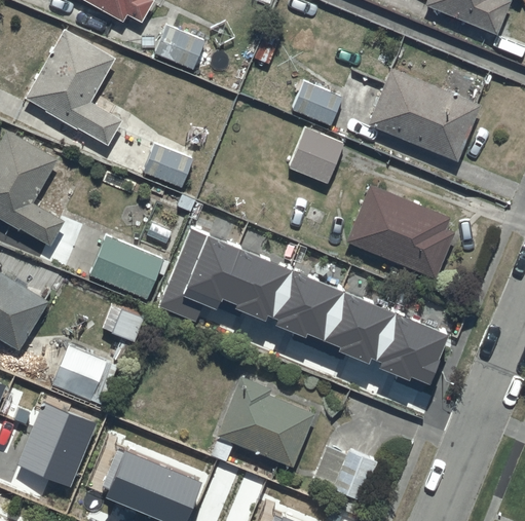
[(84,0),(123,22),(127,14),(142,23),(154,0),(84,0)]
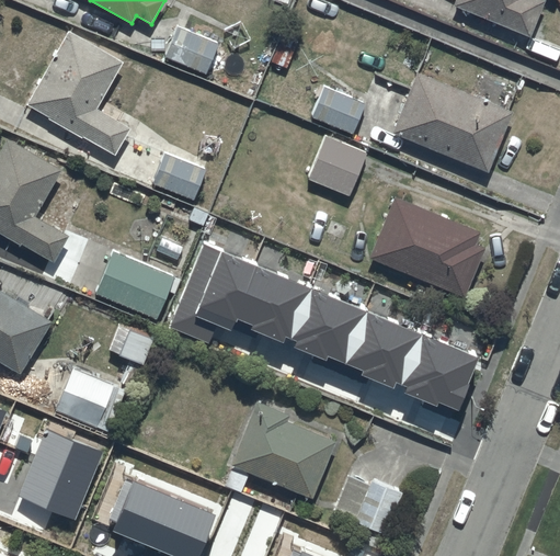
[(456,0),(454,6),(532,37),(546,0),(456,0)]
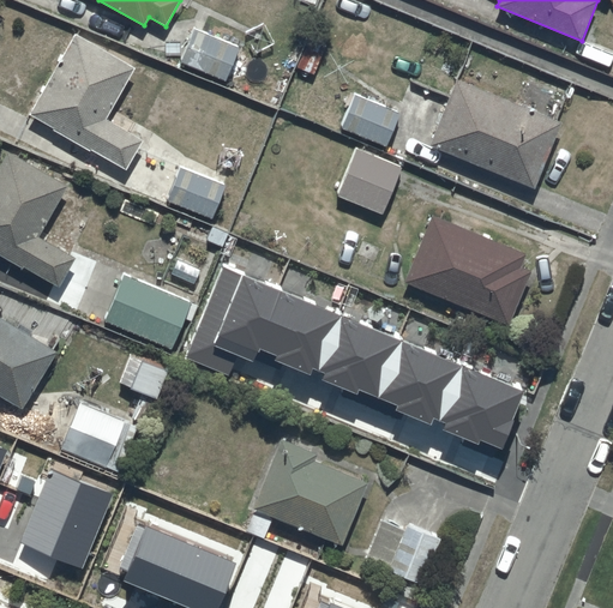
[(239,48),(193,30),(180,64),(226,82),(239,48)]
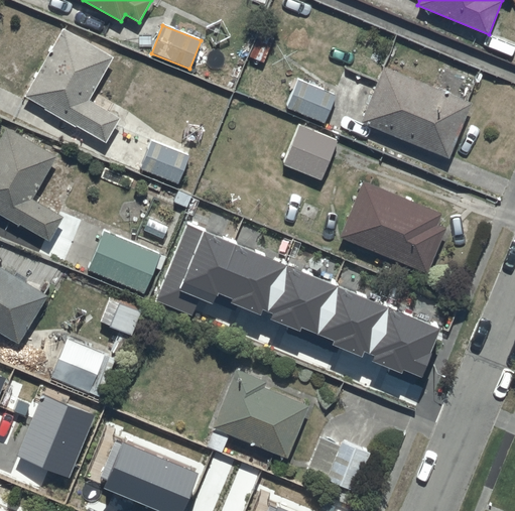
[(114,58),(63,29),(25,97),(45,108),(43,110),(77,128),(78,126),(108,143),(121,119),(90,100),(114,58)]
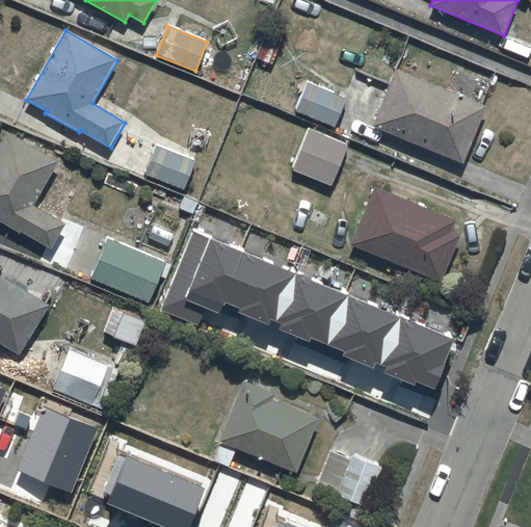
[(266,34),(256,59),(273,67),(284,41),(266,34)]
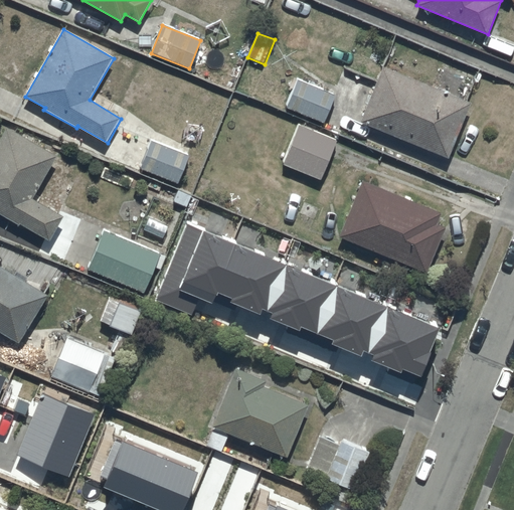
[(471,102),(382,66),(360,122),(449,157),(471,102)]
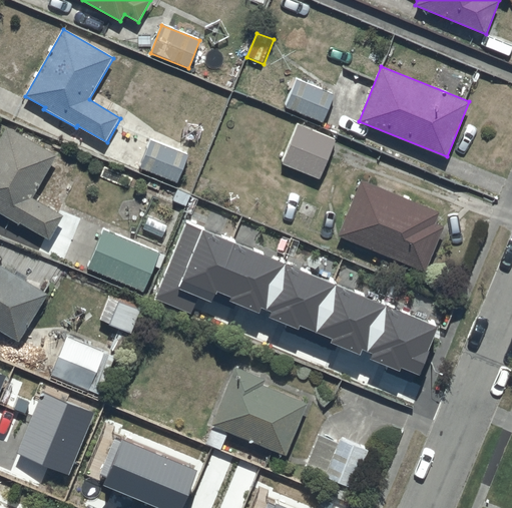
[(334,96),(297,80),(285,107),(322,123),(334,96)]
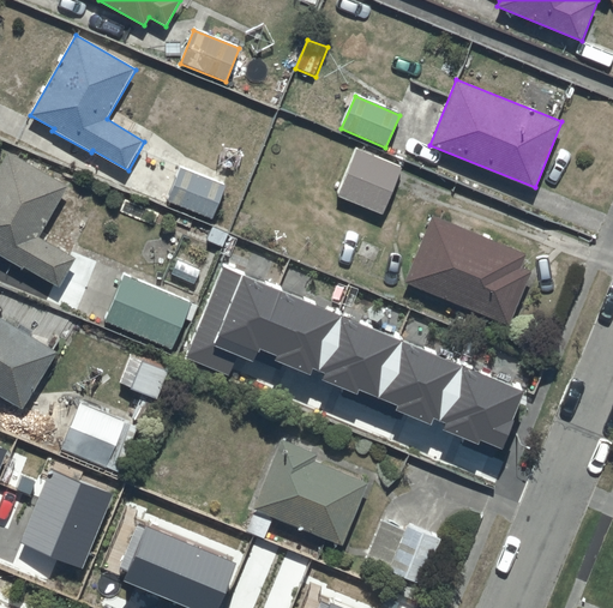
[(402,169),(356,150),(336,197),(383,216),(402,169)]
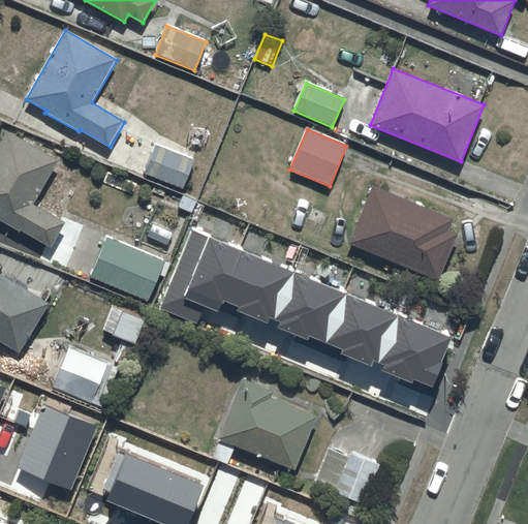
[(7,131),(0,144),(0,219),(21,232),(22,229),(51,247),(65,222),(34,205),(60,161),(7,131)]
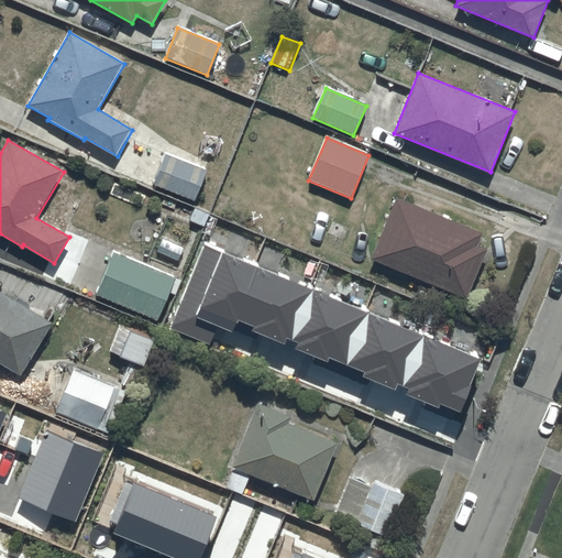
[(207,171),(165,156),(153,187),(196,203),(207,171)]
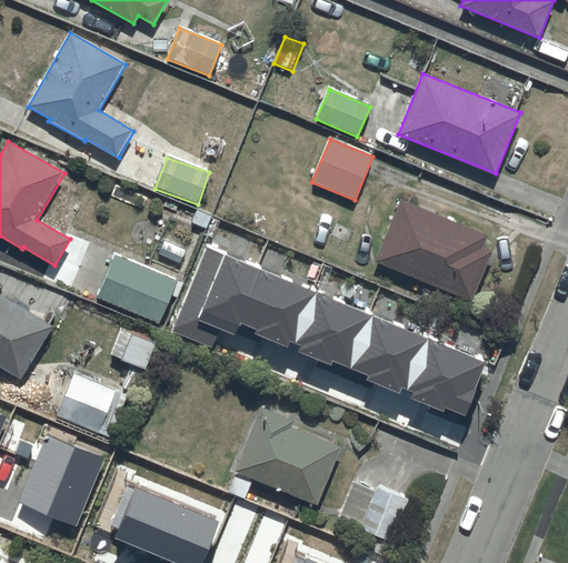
[(401,200),(375,260),(472,300),(492,250),(484,247),(488,234),(401,200)]
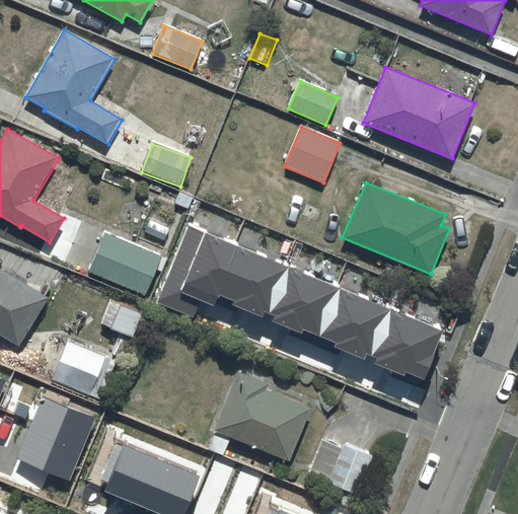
[(279,239),(231,220),(221,245),(269,265),(279,239)]
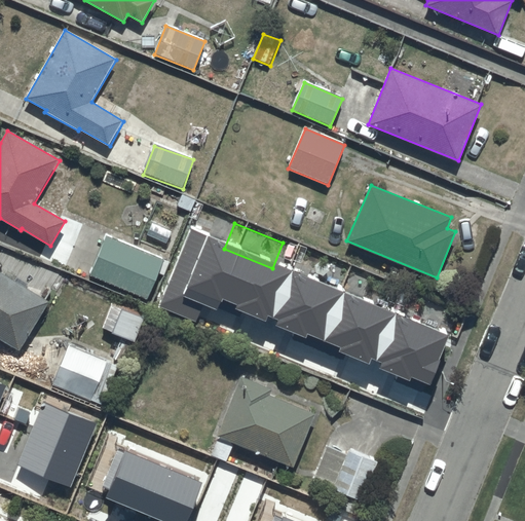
[(163,261),(106,237),(90,275),(148,299),(163,261)]
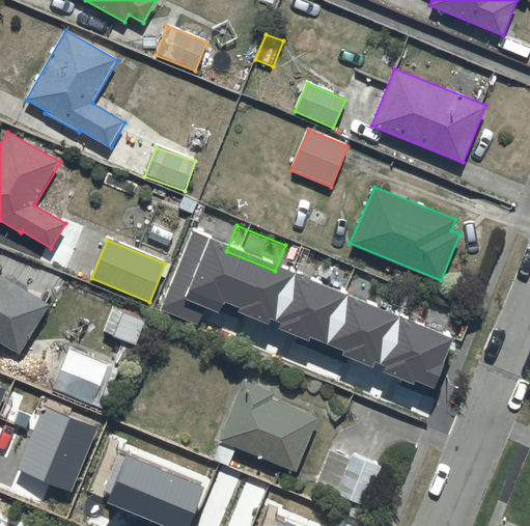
[(50,304),(0,275),(0,341),(20,354),(50,304)]
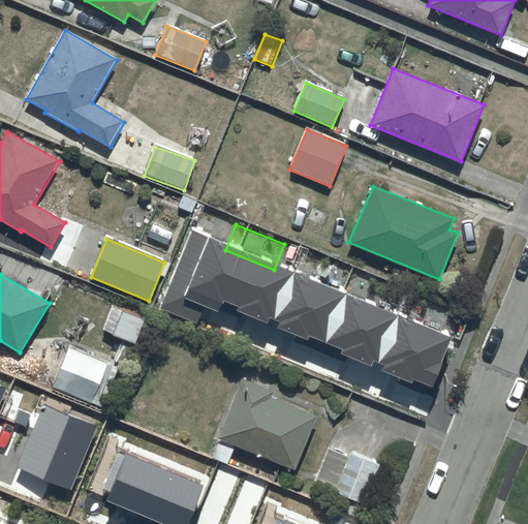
[(305,280),(280,338),(356,370),(380,318),(335,299),(337,294),(305,280)]
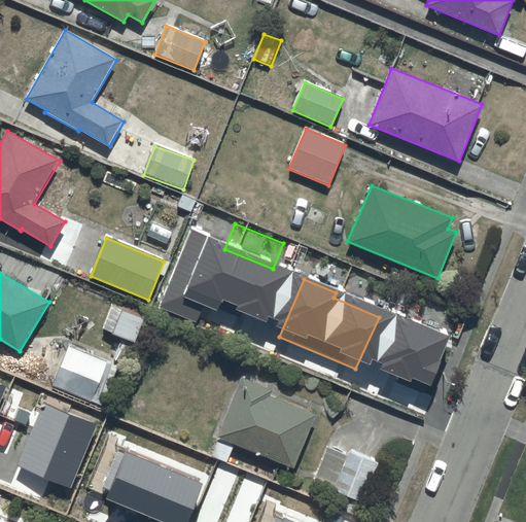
[(107,363),(67,348),(53,385),(93,402),(107,363)]
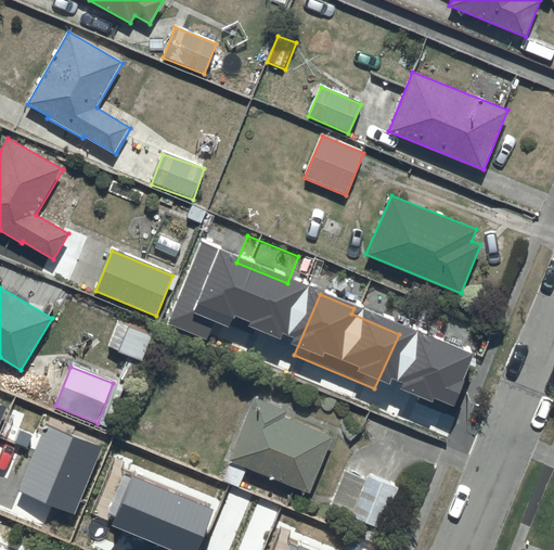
[(228,459),(231,460),(221,483),(241,490),(249,469),(310,493),(333,436),(284,416),(286,409),(254,396),(228,459)]
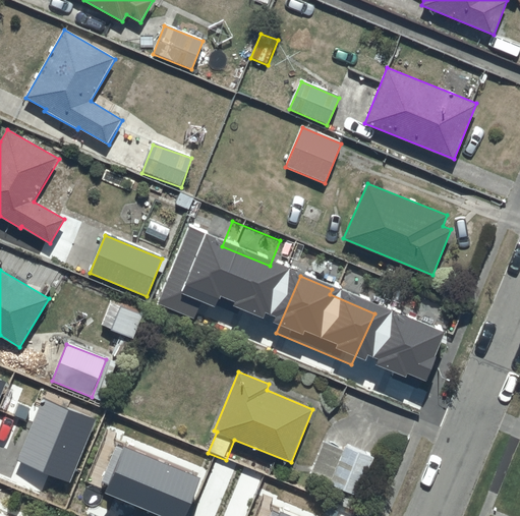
[(374,458),(345,446),(342,451),(323,443),(309,475),(359,496),(374,458)]
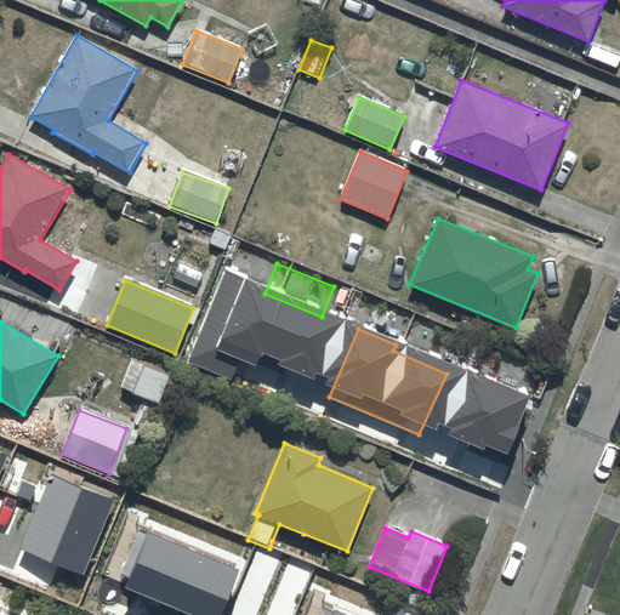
[(39,552),(27,581),(63,596),(77,561),(49,550),(46,556),(39,552)]
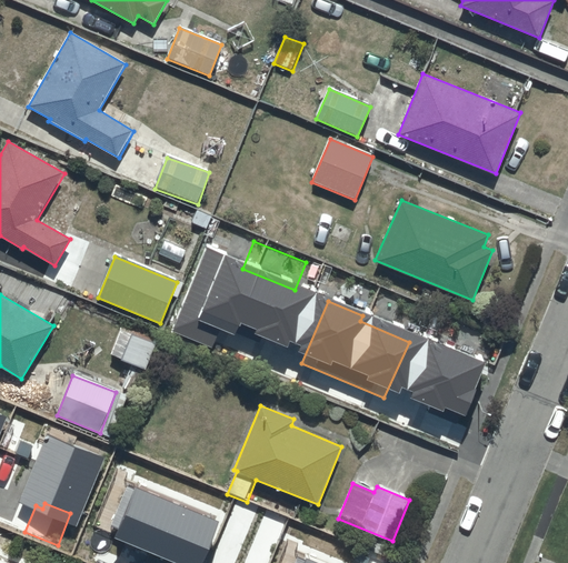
[(299,550),(218,516),(198,562),(295,562),(299,550)]
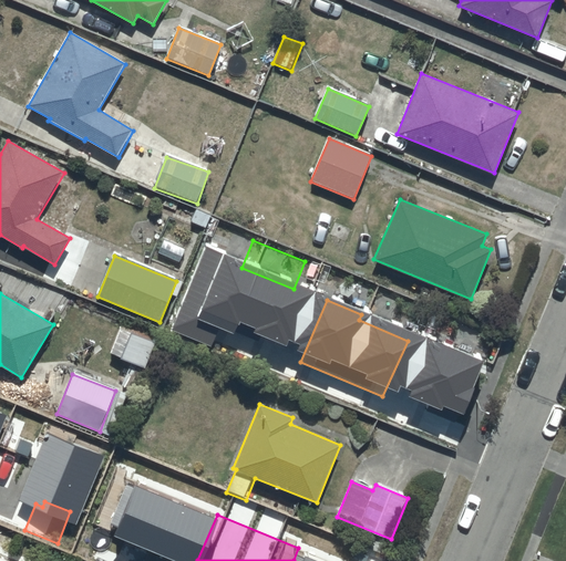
[(347,548),(340,560),(378,560),(347,548)]
